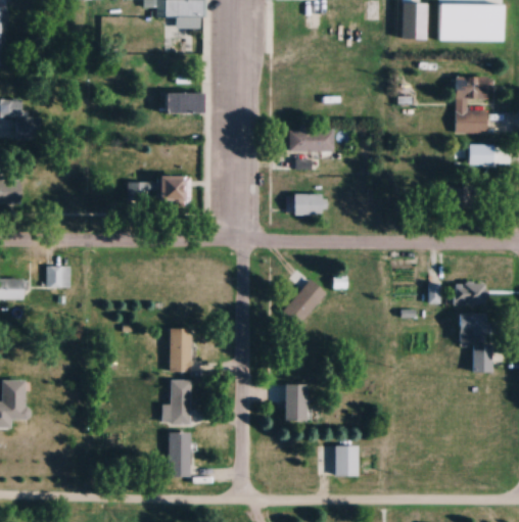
[(203,0),(157,0),(157,17),(178,17),(178,28),(204,28),(203,0)]
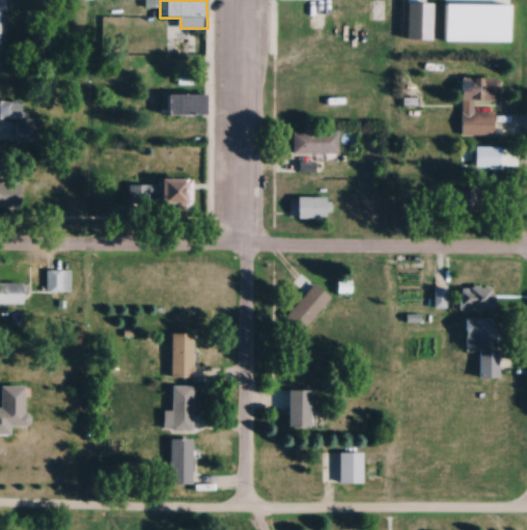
[(311,0),(277,0),(278,15),(282,15),(282,29),(312,29),(311,0)]
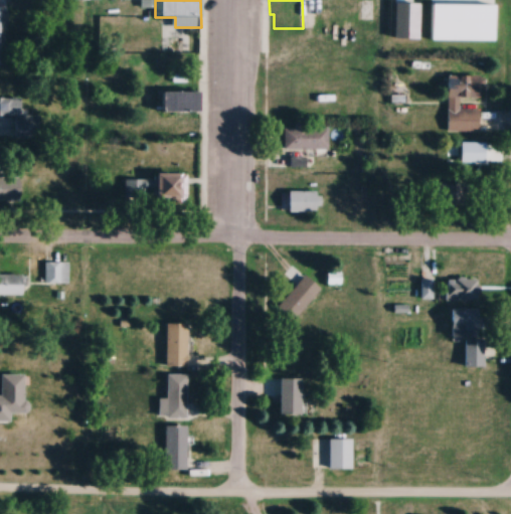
[(498,0),(478,0),(478,28),(498,28),(498,0)]
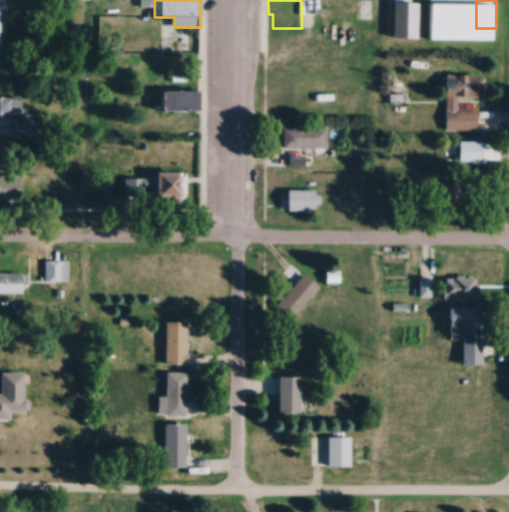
[(461,97),(480,97),(479,75),(447,75),(448,130),(481,130),(481,108),(462,108),(461,97)]
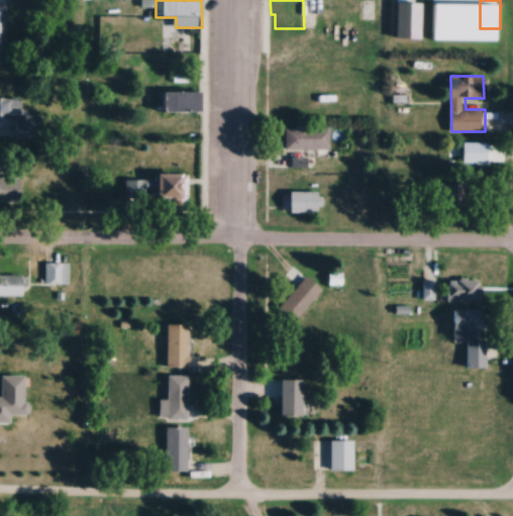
[(201,112),(201,92),(165,92),(165,112),(201,112)]
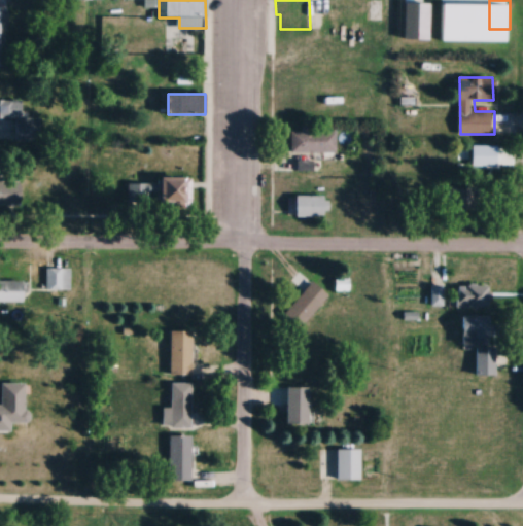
[(4,141),(46,141),(46,118),(24,118),(24,101),(0,100),(0,121),(5,121),(4,141)]
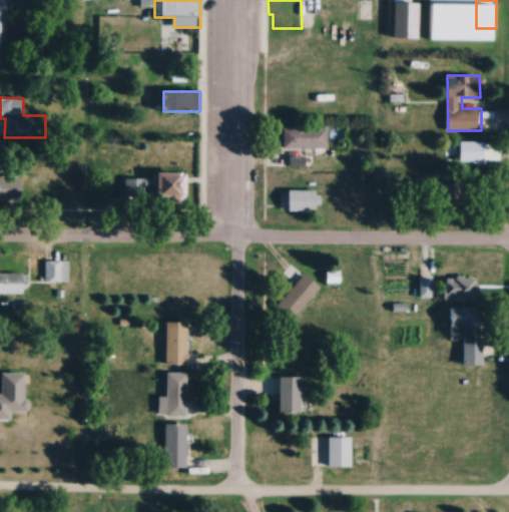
[(333,127),(287,125),(286,148),(332,150),(333,127)]
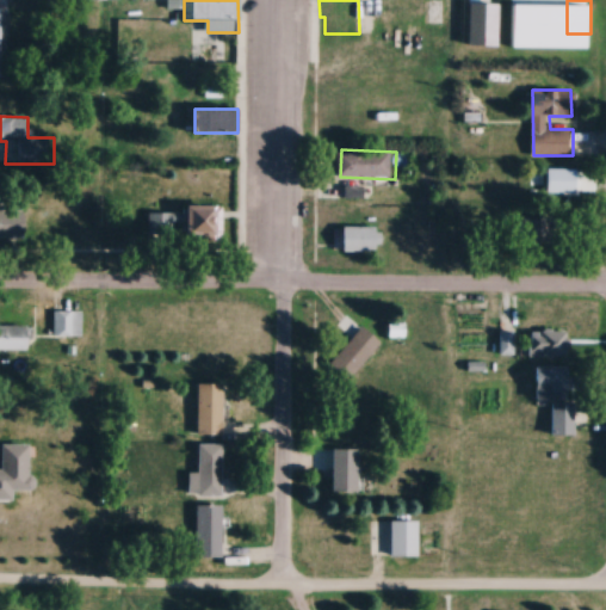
[(576,190),(576,170),(550,170),(550,190),(576,190)]
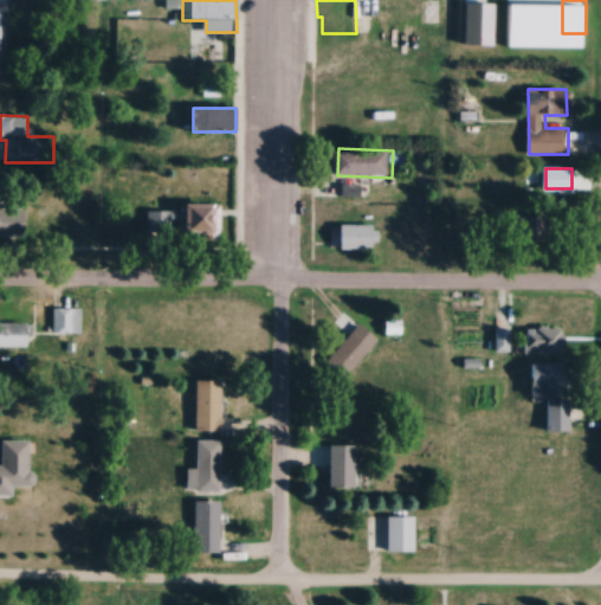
[(183,213),(154,213),(154,236),(223,236),(223,204),(183,204),(183,213)]
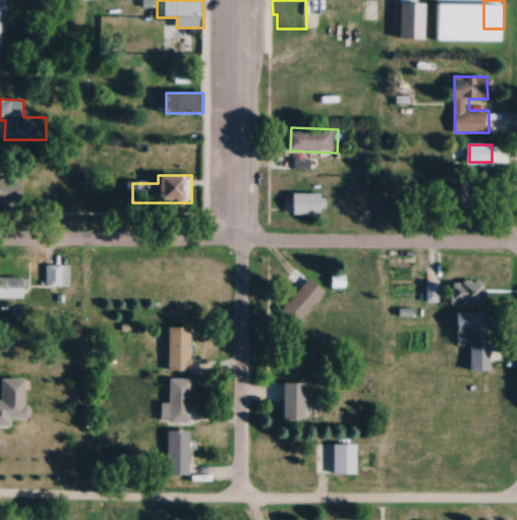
[(0,203),(23,204),(23,179),(0,179),(0,203)]
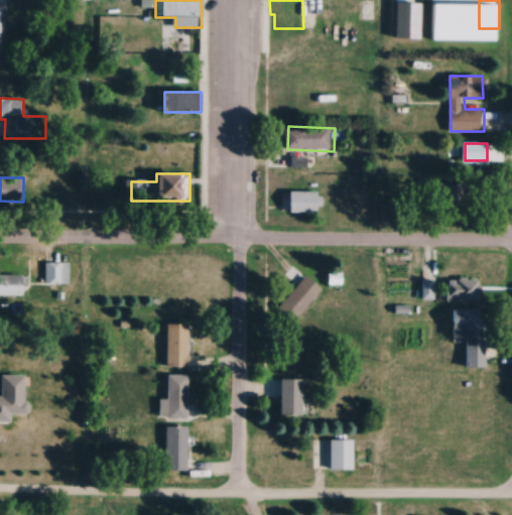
[(290,212),(320,212),(320,191),(290,191),(290,212)]
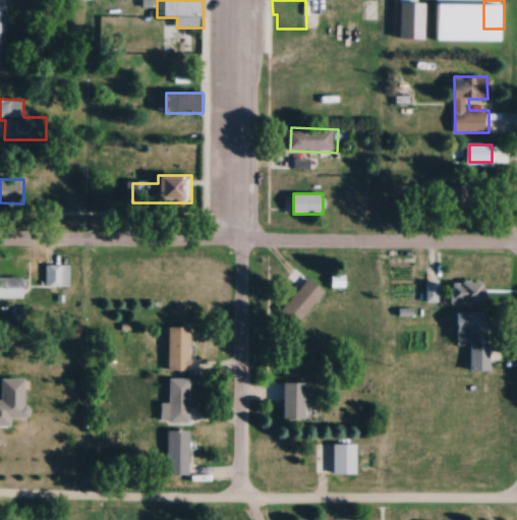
[(50,266),(50,288),(75,288),(75,266),(50,266)]
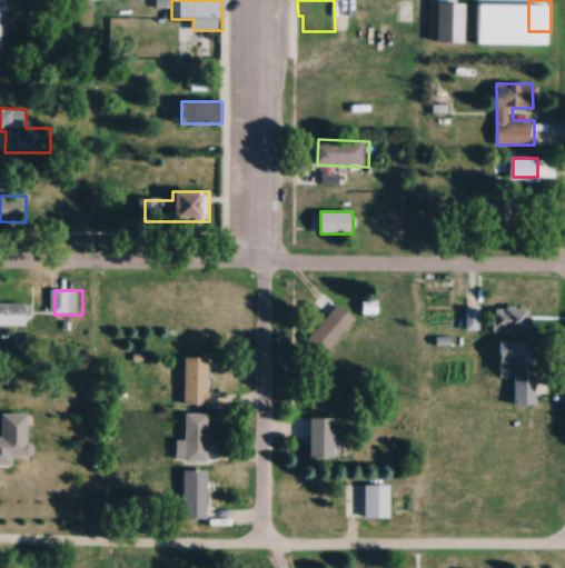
[(0,327),(31,327),(31,304),(0,304),(0,327)]
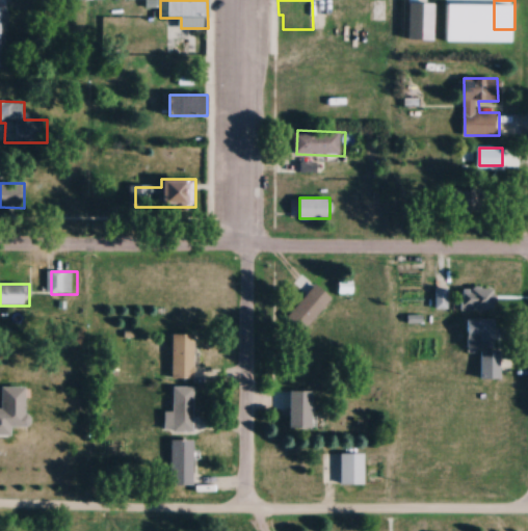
[(336,301),(319,285),(285,319),(301,336),(336,301)]
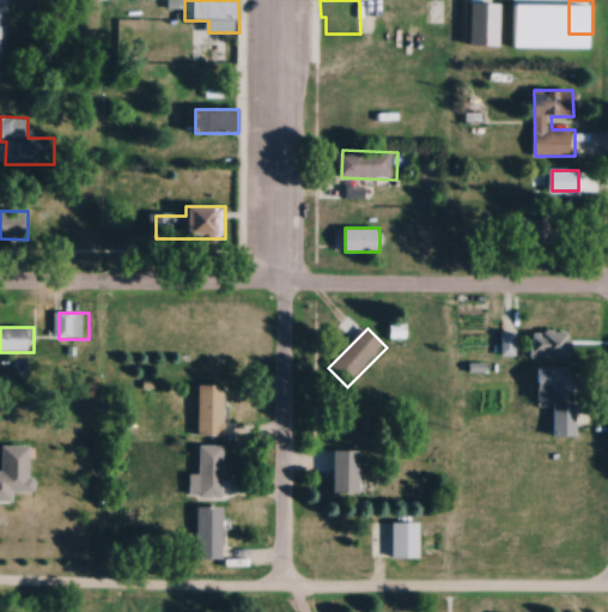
[(571,358),(571,333),(533,333),(533,358),(571,358)]
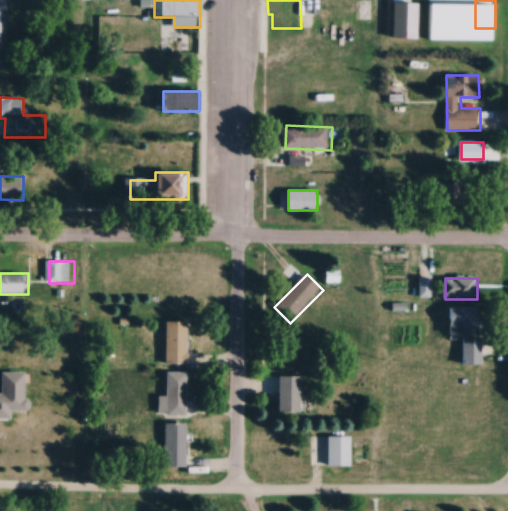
[(463,335),(463,365),(481,365),(481,307),(449,307),(449,335),(463,335)]
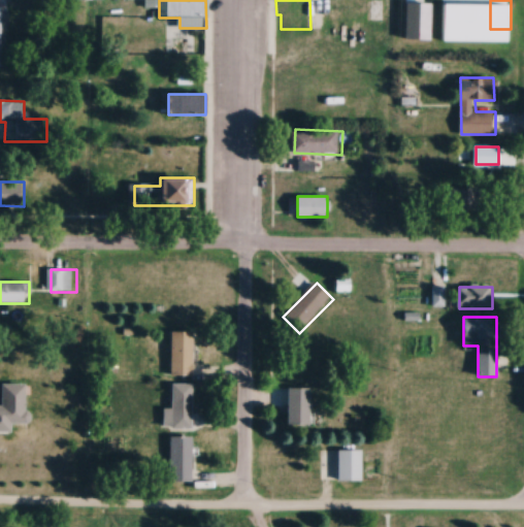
[(195,332),(172,332),(171,376),(195,376),(195,332)]
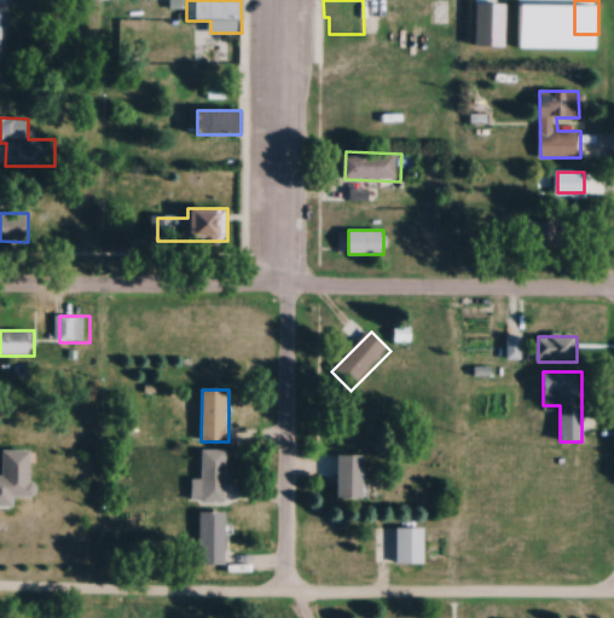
[(0,506),(15,506),(15,496),(33,497),(33,450),(3,450),(3,475),(0,474),(0,506)]
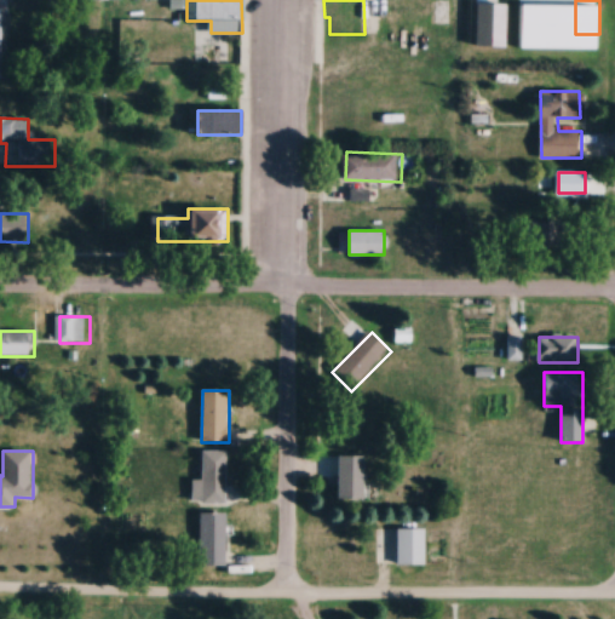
[(229,504),(229,451),(202,451),(202,504),(229,504)]
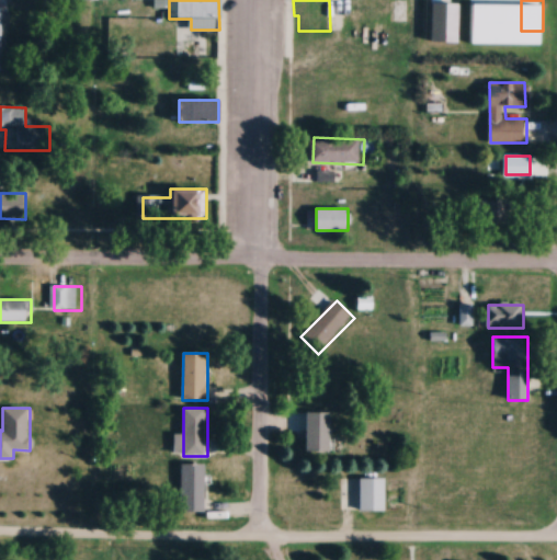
[(331,412),(307,412),(307,453),(331,453),(331,412)]
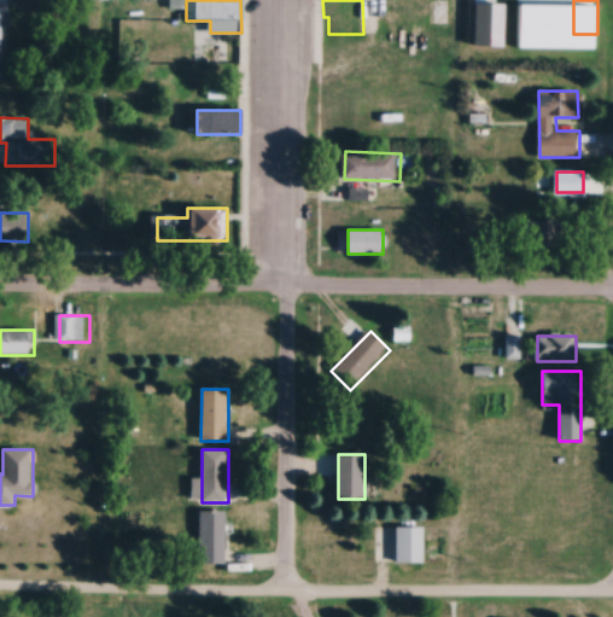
[(228,564),(228,511),(200,511),(200,564),(228,564)]
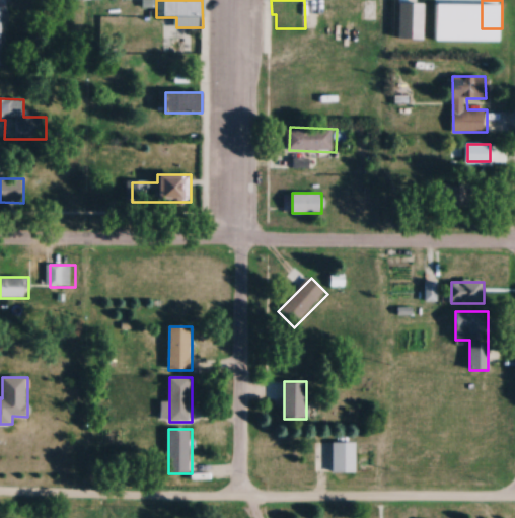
[(320,471),(356,471),(356,442),(330,442),(330,447),(320,447),(320,471)]
